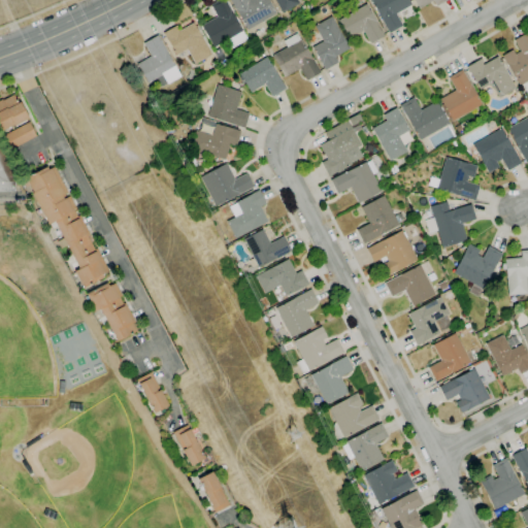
[(213,47),(201,26),(217,17),(210,5),(219,0),(225,0),(226,1),(243,30),(213,47)]
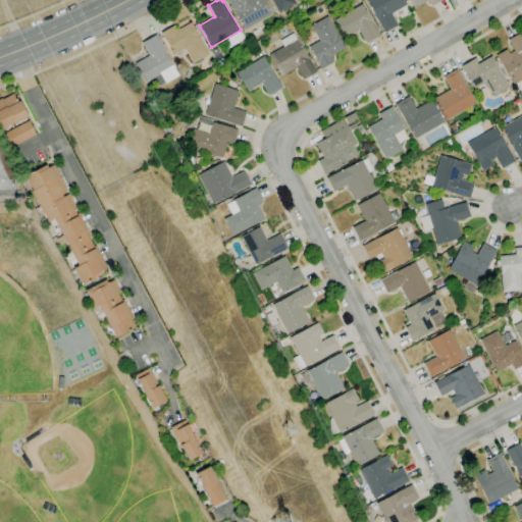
[(245,29),(227,0),(265,0),(272,12),(245,29)]
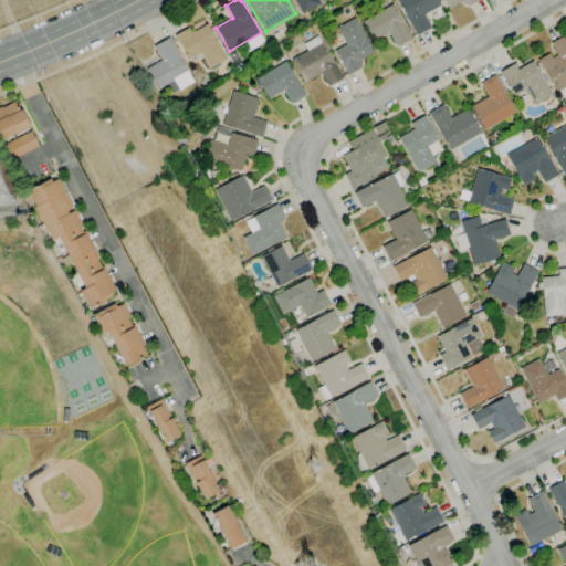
[(302,14),(293,0),(318,0),(321,3),(302,14)]
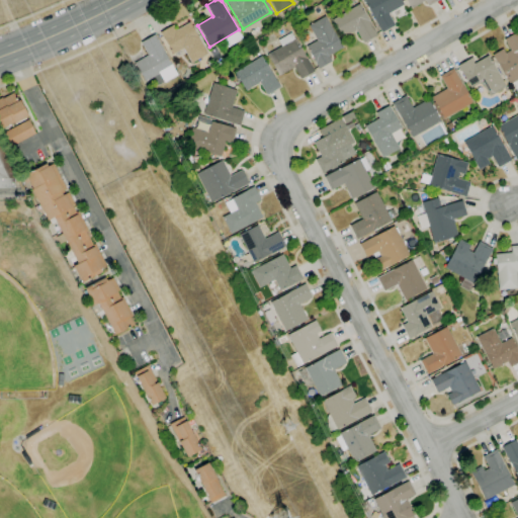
[(381,32),(372,17),(373,16),(365,1),(364,2),(363,0),(401,0),(404,5),(387,13),(395,25),(381,32)]
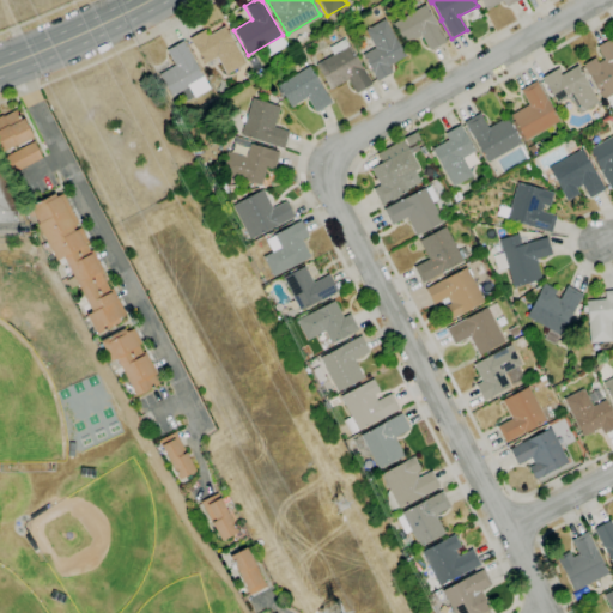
[(503,0),(486,10),(480,0),(517,0),(507,7),(503,0)]
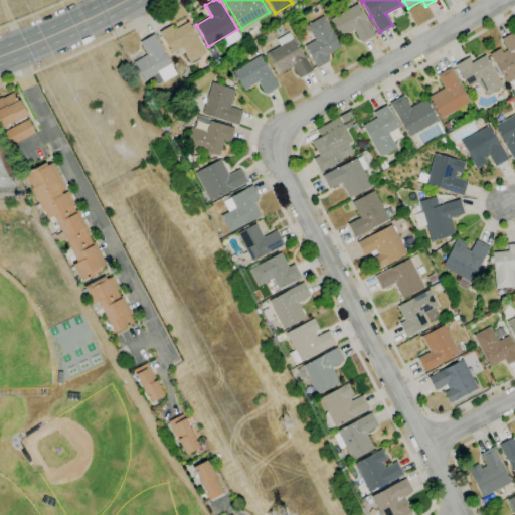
[(361,43),(354,30),(341,37),(330,19),(357,4),(375,34),(361,43)]
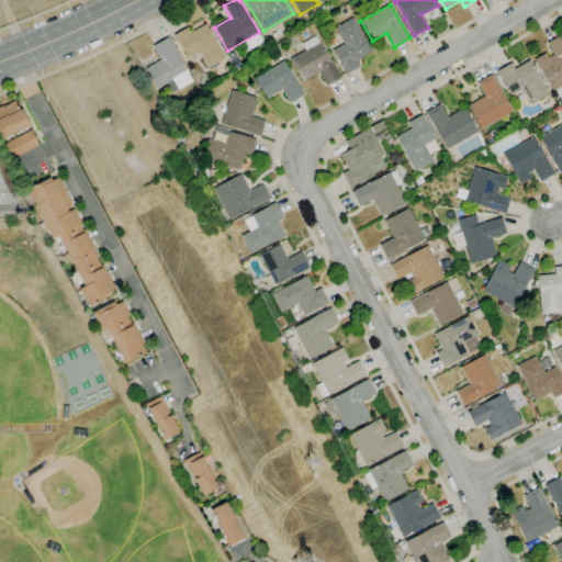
[(346,15),(343,10),(348,6),(352,12),(346,15)]
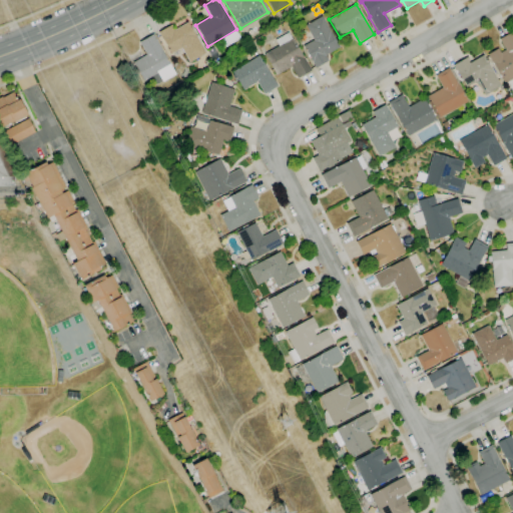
[(316,68),(303,46),(314,40),(306,25),(322,16),(340,47),(326,55),(329,60),(316,68)]
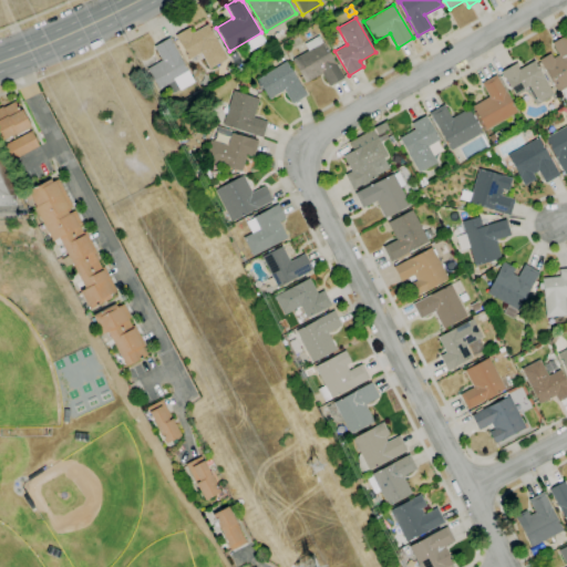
[(209,69),(200,53),(188,60),(175,35),(188,28),(192,33),(207,24),(227,59),(209,69)]
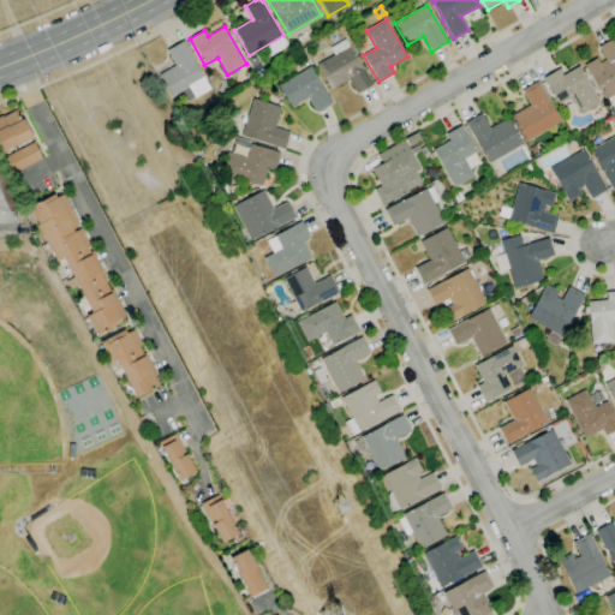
[(614,94),(604,100),(585,65),(597,58),(599,63),(605,59),(598,46),(614,37),(614,39),(614,94)]
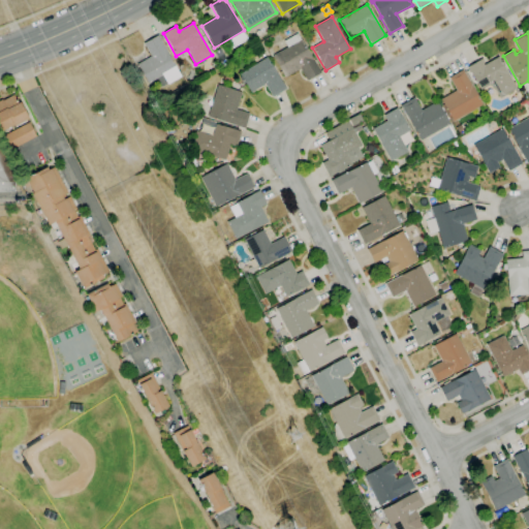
[(307,81),(300,69),(285,78),(272,56),(287,48),(283,41),(297,33),(301,39),(320,72),(307,81)]
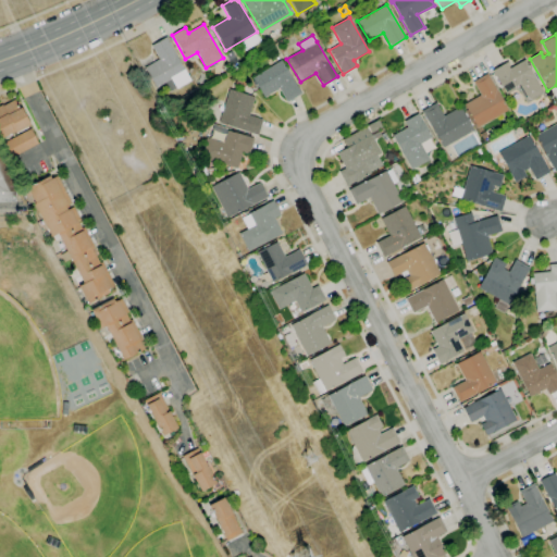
[(176,88),(171,79),(156,88),(144,67),(159,59),(151,46),(166,37),(190,81),(176,88)]
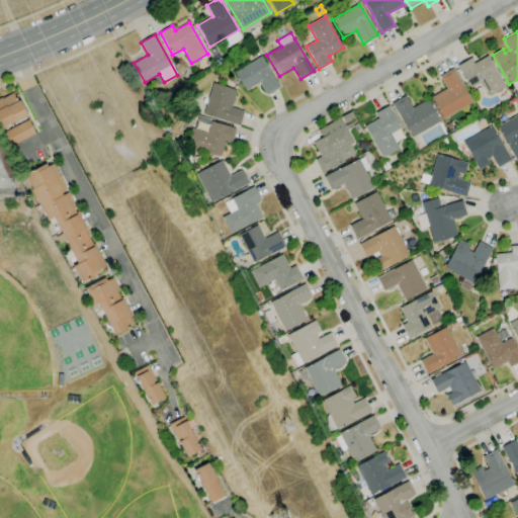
[(212,57),(209,50),(214,47),(219,53),(212,57)]
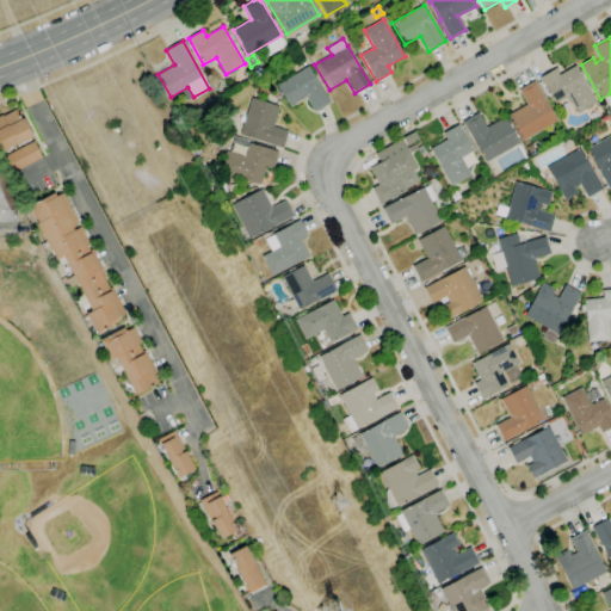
[(562,115),(556,104),(555,104),(544,85),(544,86),(539,78),(556,67),(559,71),(556,72),(559,75),(575,65),(597,102),(576,113),(574,109),(562,115)]
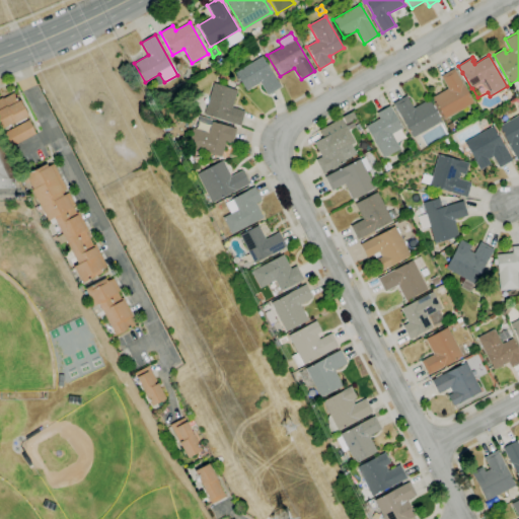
[(268,95),(260,82),(246,91),(235,73),(262,57),(281,87),(268,95)]
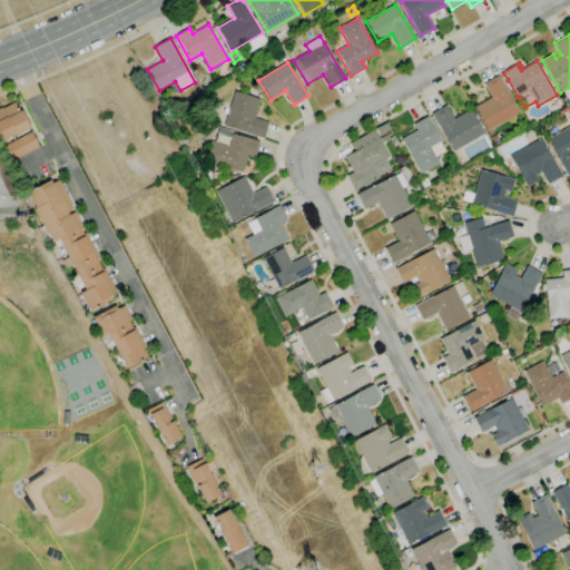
[(489,131),(474,107),(491,97),(484,84),(498,75),(510,96),(511,96),(516,104),(514,105),(520,114),(489,131)]
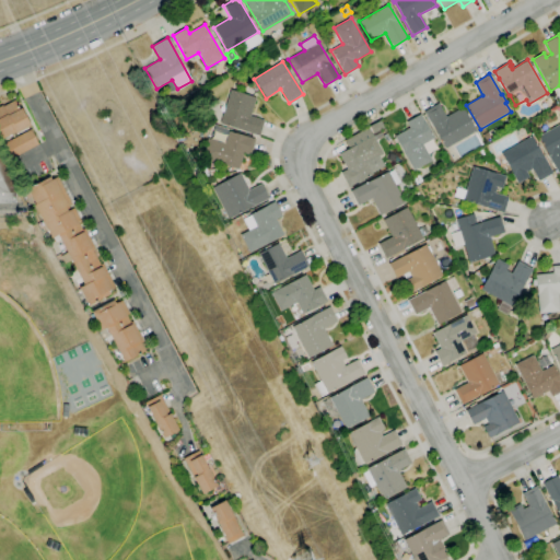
[(243,90),(237,84),(242,79),(247,85),(243,90)]
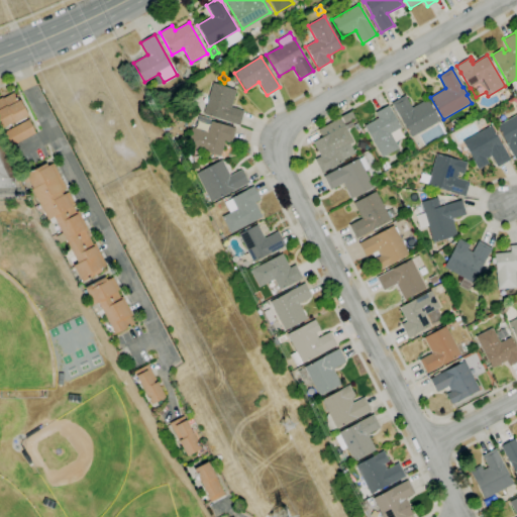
[(238,126),(232,124),(233,122),(203,113),(213,83),(236,90),(231,107),(243,111),(239,125),(238,125),(238,126)]
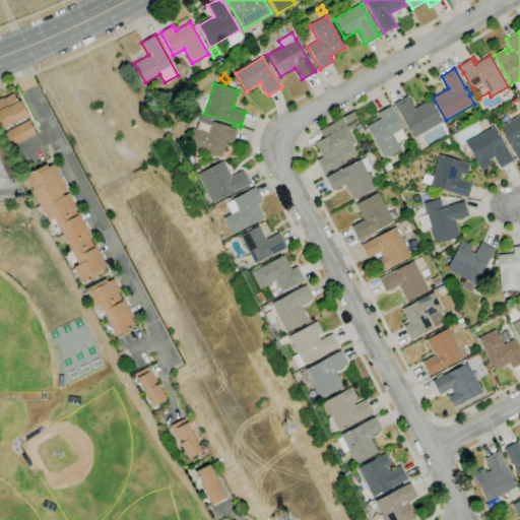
[(1,129),(0,127),(0,99),(2,98),(2,99),(13,92),(17,102),(19,101),(28,117),(13,124),(13,123),(1,129)]
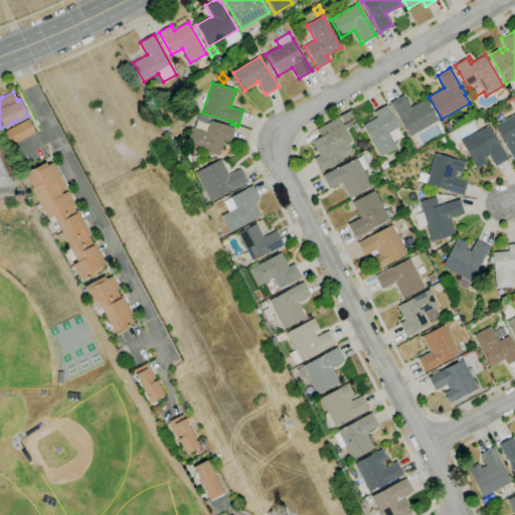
[(409,137),(389,103),(402,95),(410,107),(424,99),(438,120),(409,137)]
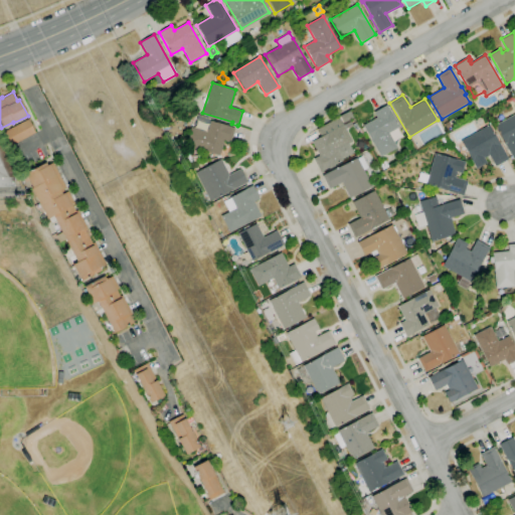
[(380,157),(376,148),(375,149),(372,144),(373,144),(372,143),(371,142),(372,142),(362,126),(376,118),(373,112),(386,105),(399,127),(388,133),(396,147),(380,157)]
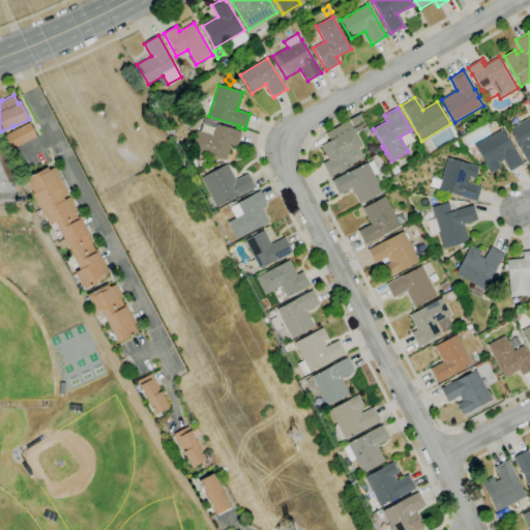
[(529,163),(528,165),(509,128),(512,127),(511,126),(517,124),(529,117),(529,163)]
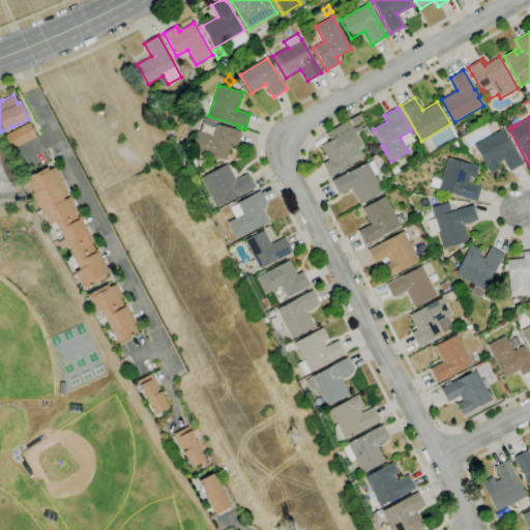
[(207,129),(201,127),(203,120),(209,122),(207,129)]
